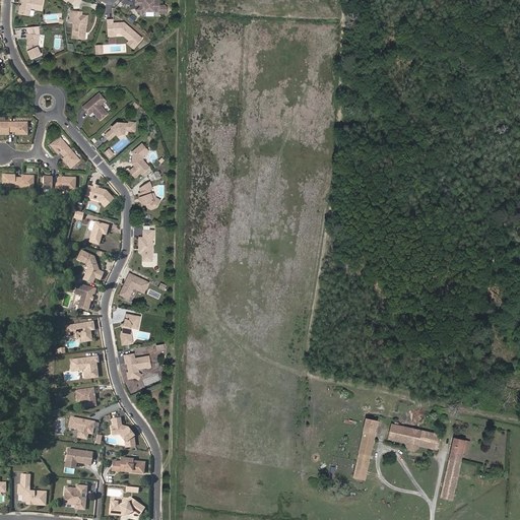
[(41,12),(43,3),(30,0),(21,0),(21,2),(22,3),(23,3),(23,7),(21,8),(20,15),(29,17),(30,10),(41,12)]
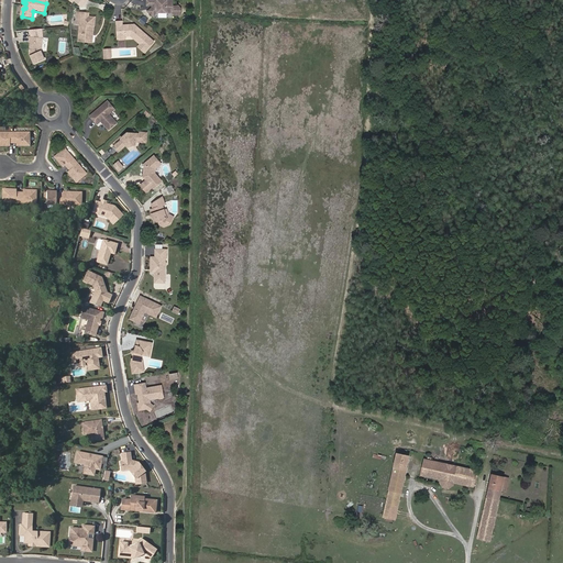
[(172,7),(172,1),(146,0),(146,7),(152,7),(152,9),(151,9),(147,12),(153,17),(156,12),(172,13),(174,15),(180,15),(180,9),(177,7),(172,7)]
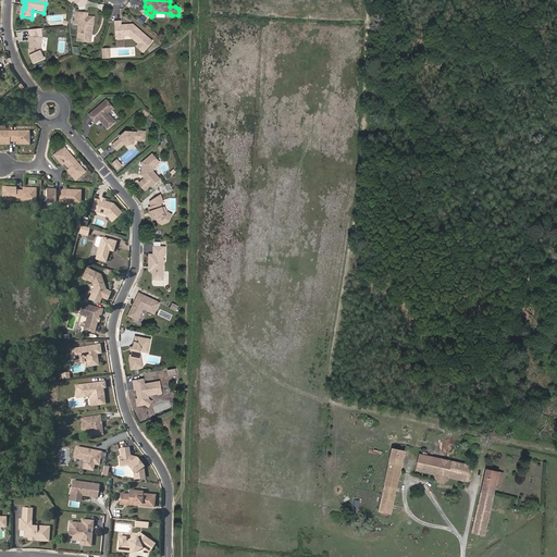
[(86,19),(86,15),(76,14),(75,26),(77,27),(76,42),(88,44),(88,37),(90,37),(93,20),(86,19)]
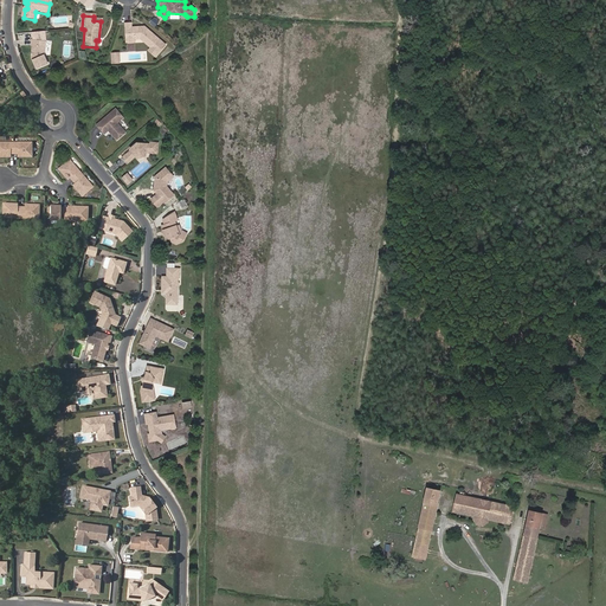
[(128,28),(129,24),(123,24),(123,39),(130,39),(130,40),(136,40),(146,51),(154,43),(142,30),(141,31),(139,31),(139,30),(128,28)]
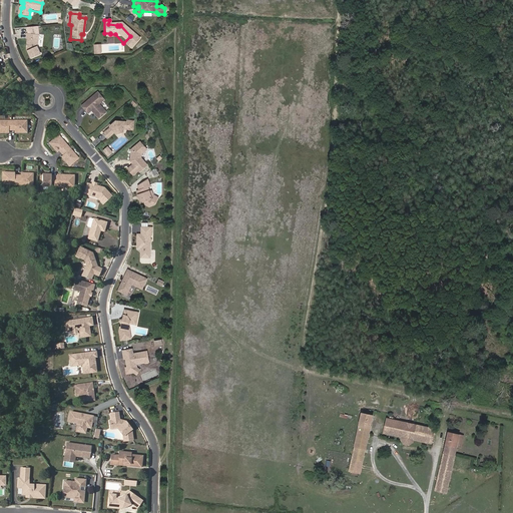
[(37,47),(39,36),(27,35),(27,39),(28,39),(27,49),(31,59),(41,55),(37,47)]
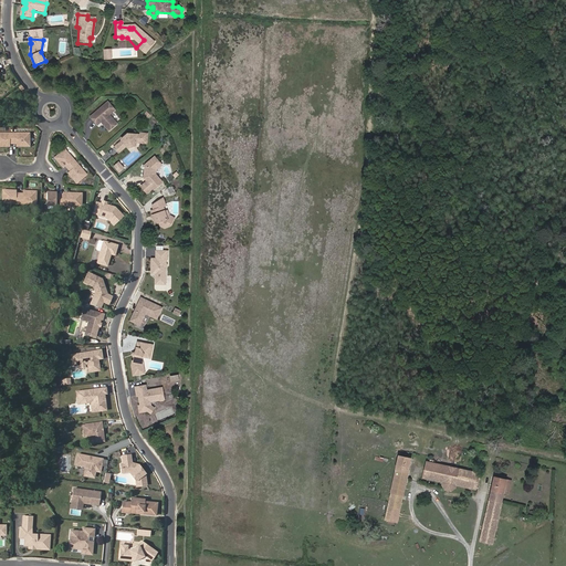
[(116,112),(108,103),(92,119),(98,127),(103,124),(103,123),(105,125),(105,126),(111,132),(118,125),(111,116),(116,112)]
